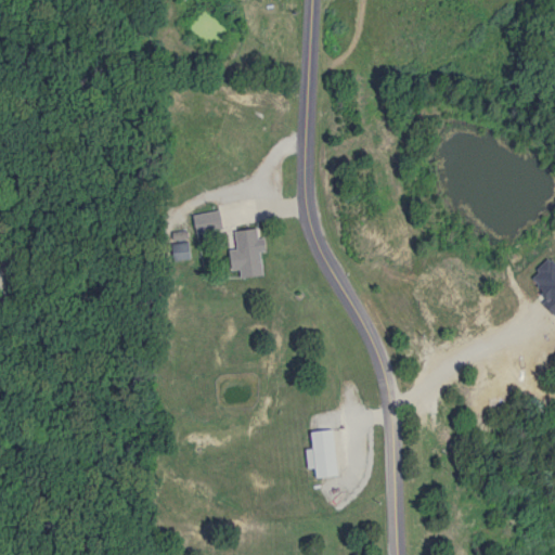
[(197,233),(224,229),(221,210),(194,215),(197,233)]
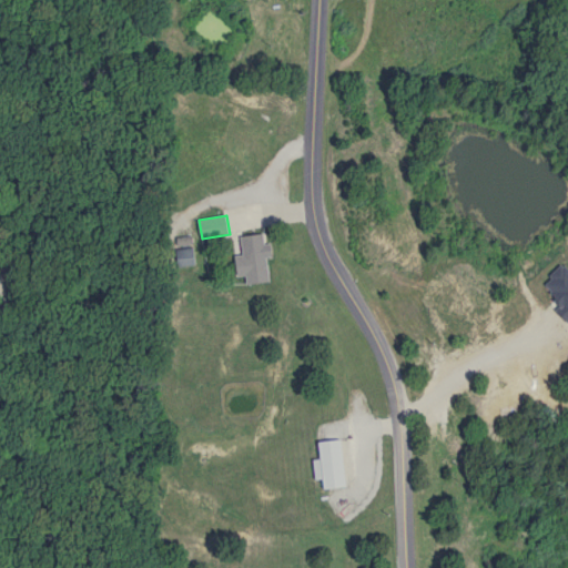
[(273,281),(266,233),(241,236),(243,253),(237,254),(240,275),(247,274),(249,284),(273,281)]
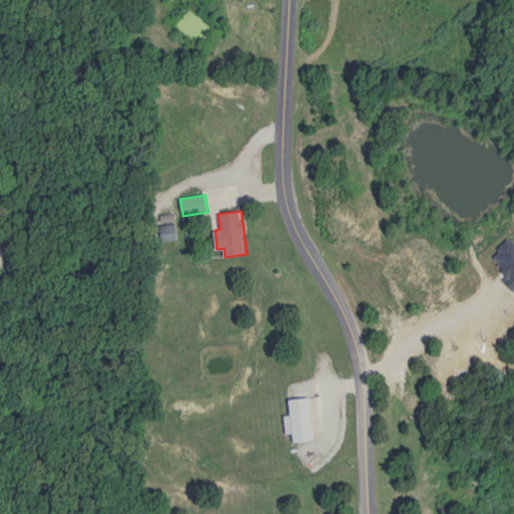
[(177,238),(176,225),(163,226),(165,240),(177,238)]
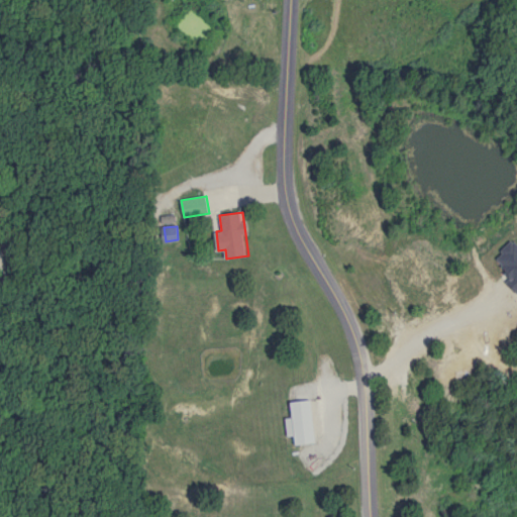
[(314,400),(291,401),(294,444),(317,443),(314,400)]
